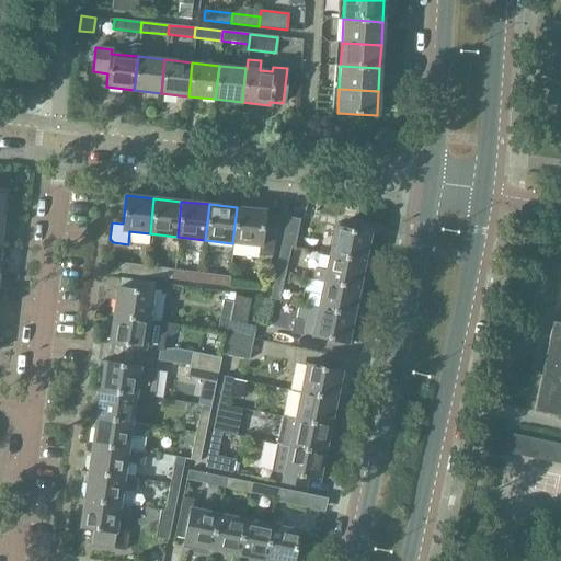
[(237,207),(232,243),(260,245),(259,256),(273,258),(274,243),(261,242),(264,214),(264,210),(237,207)]
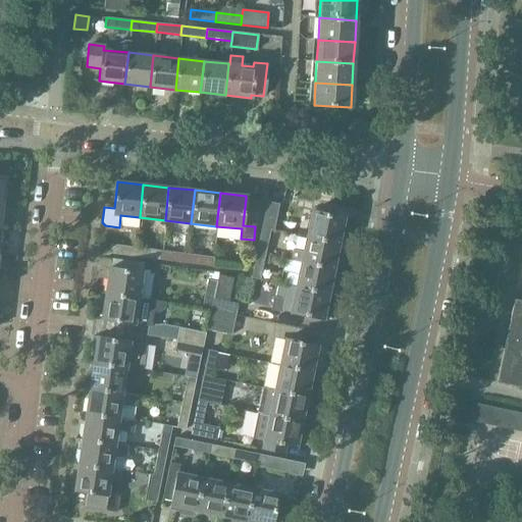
[(255,226),(261,201),(246,199),(243,225),(255,226)]
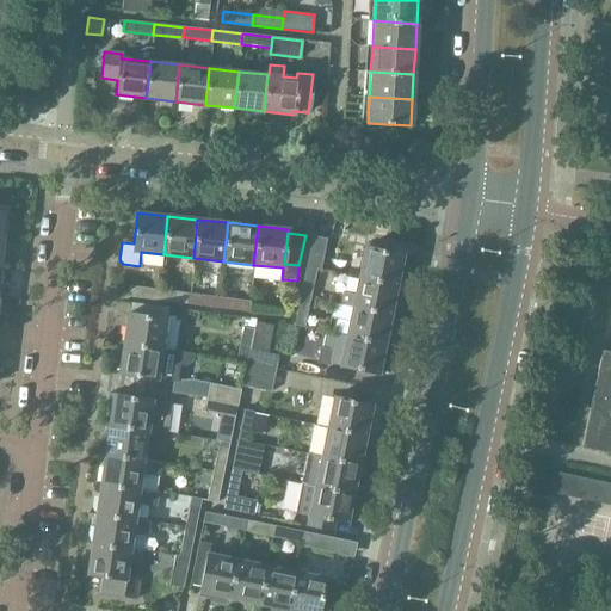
[(313,236),(306,266),(318,270),(321,270),(328,240),(313,236)]
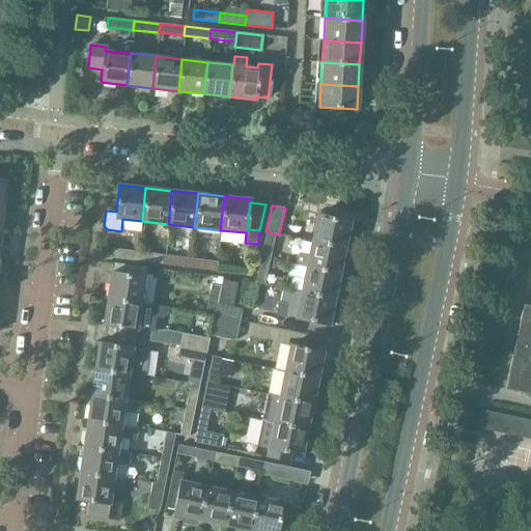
[(316,215),(311,241),(344,248),(350,222),(316,215)]
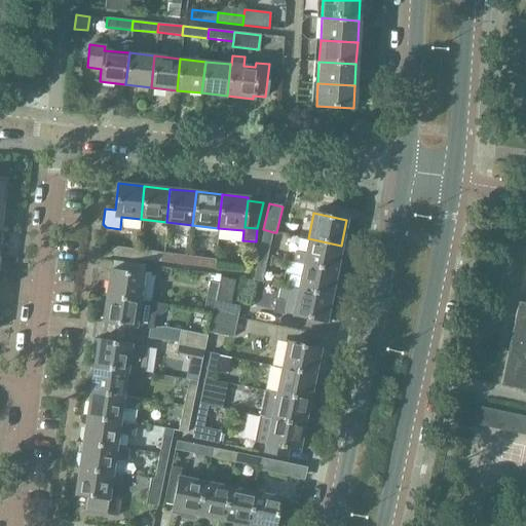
[(263,229),(258,255),(268,257),(273,232),(263,229)]
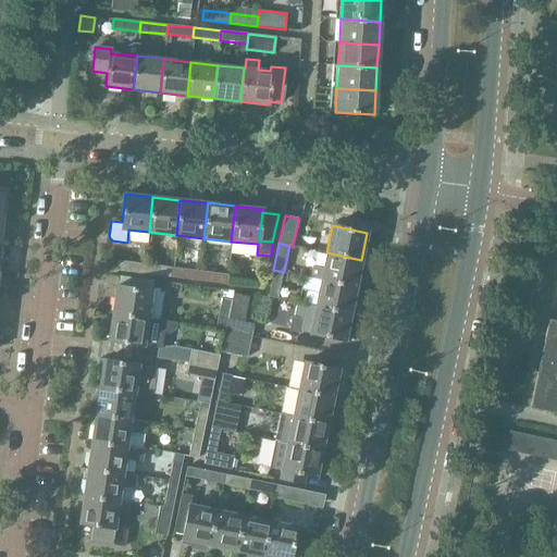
[(310,276),(321,280),(356,286),(361,260),(326,252),(323,268),(312,265),(310,276)]
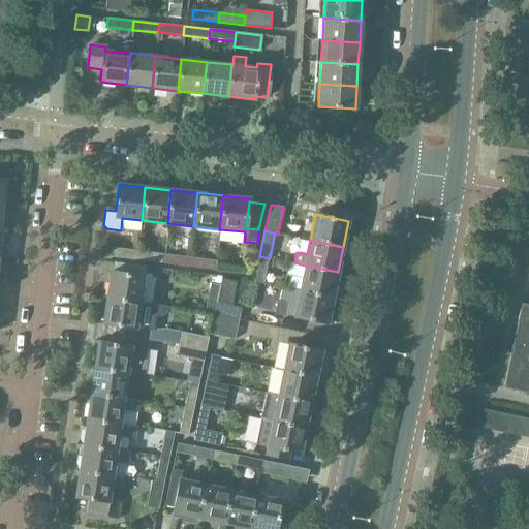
[(111,257),(136,261),(138,251),(112,248),(111,257)]
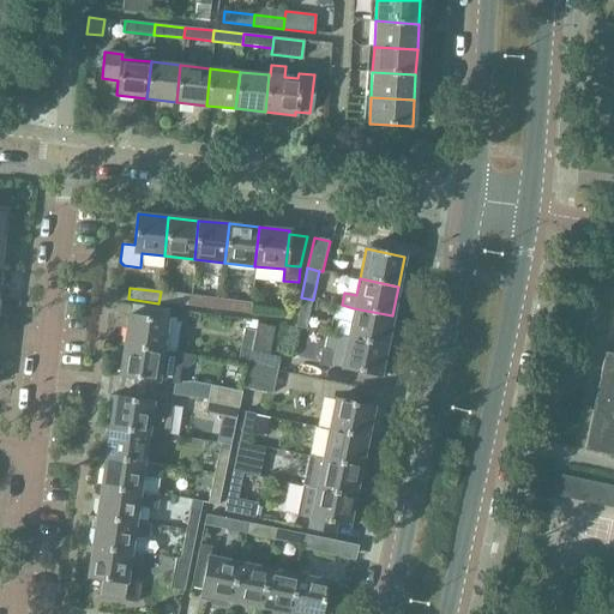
[(158,304),(188,307),(191,295),(161,292),(158,304)]
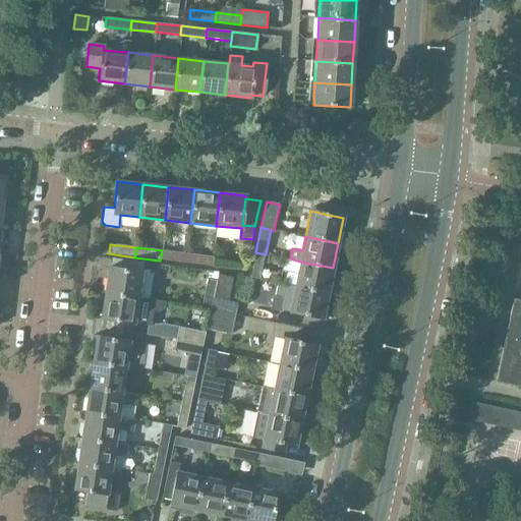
[(160,261),(186,264),(187,253),(162,250),(160,261)]
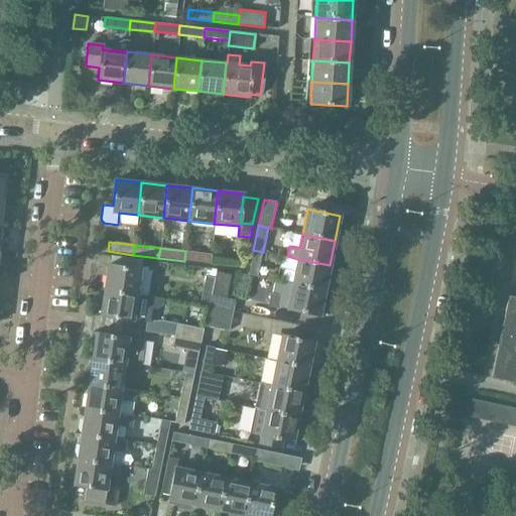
[(263,252),(253,250),(248,275),(258,278),(263,252)]
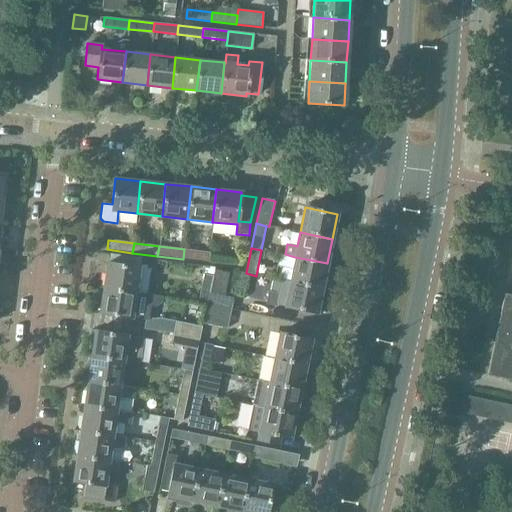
[(184,249),(183,259),(209,262),(210,253),(184,249)]
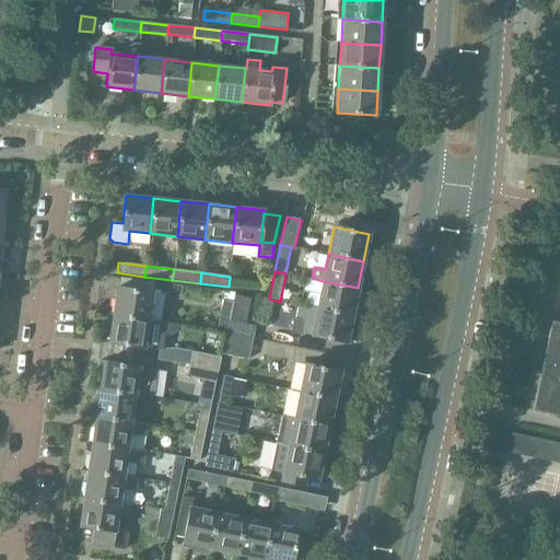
[(323,281),(317,307),(352,315),(358,288),(323,281)]
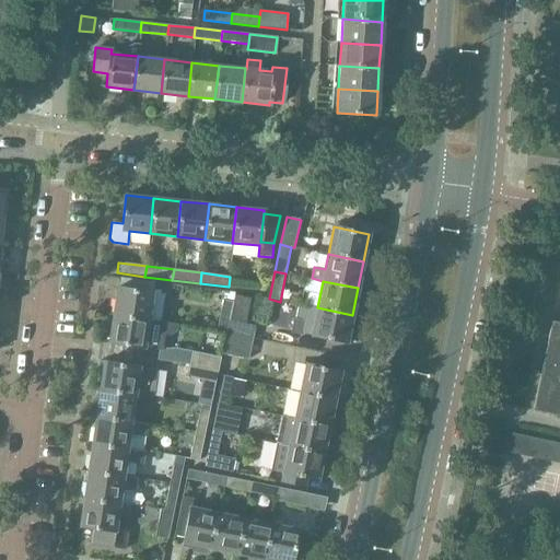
[(117,287),(113,315),(149,321),(152,292),(117,287)]
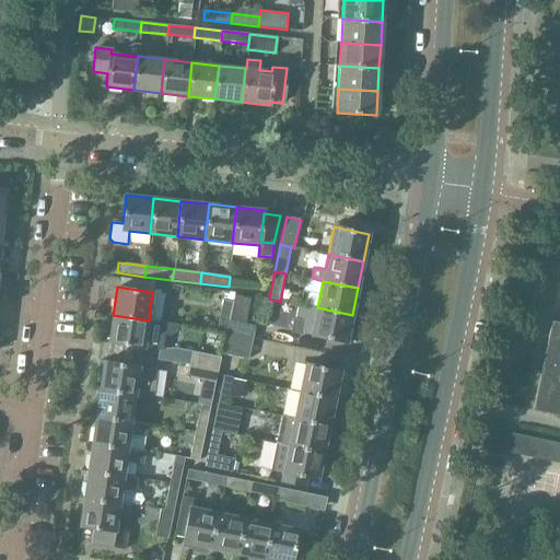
[(232,303),(229,319),(245,323),(249,299),(234,295),(232,303)]
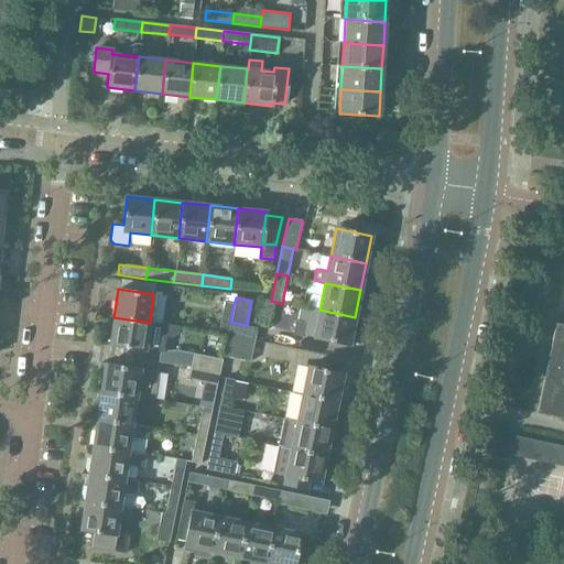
[(218,332),(227,333),(229,322),(230,322),(234,305),(224,303),(218,332)]
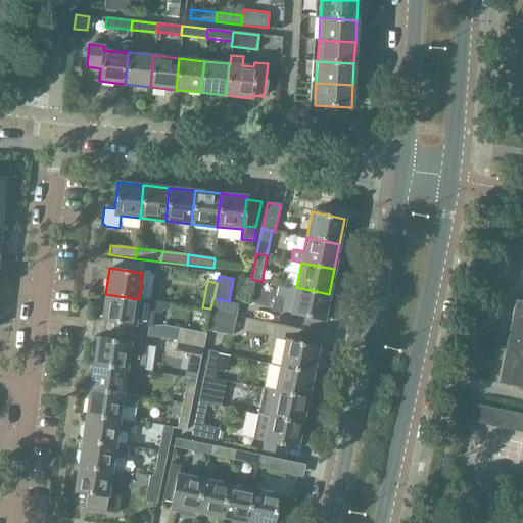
[(329,294),(296,287),(291,314),(324,320),(329,294)]
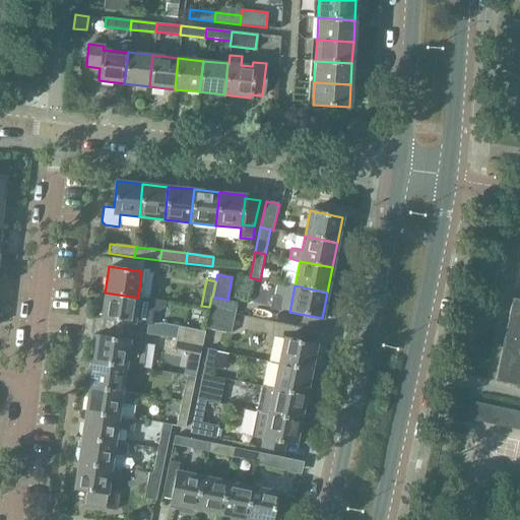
[(105,293),(101,318),(134,323),(136,310),(151,312),(153,300),(138,298),(105,293)]
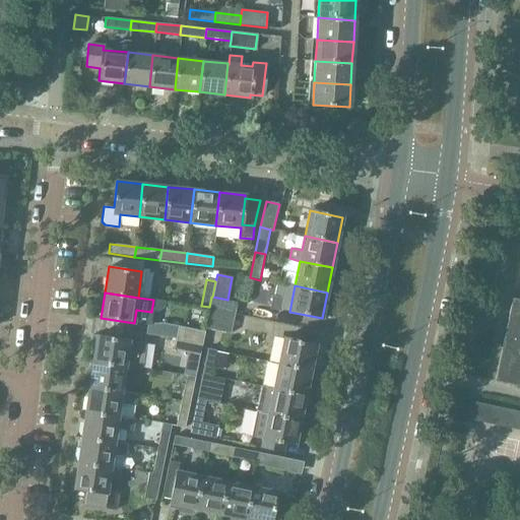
[(209,309),(235,314),(237,303),(212,297),(211,297),(209,307),(209,309)]
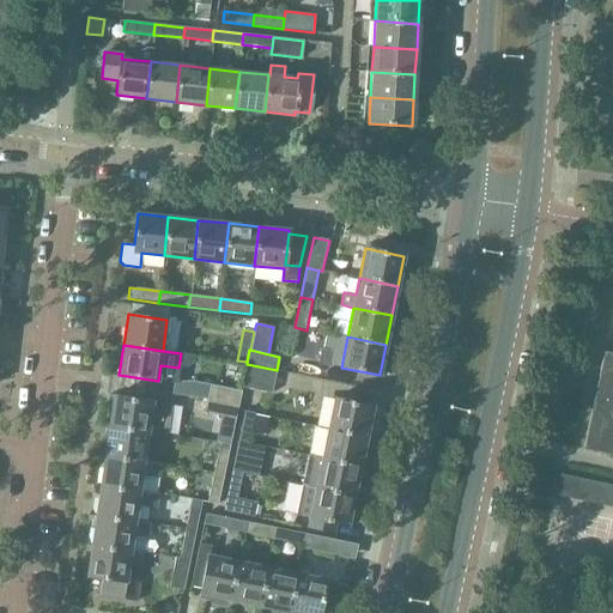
[(612,353),(604,352),(583,449),(612,455),(612,353)]
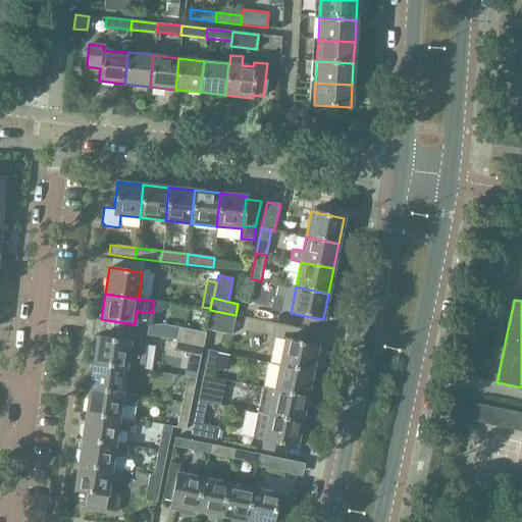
[(236,315),(210,310),(205,329),(230,335),(236,315)]
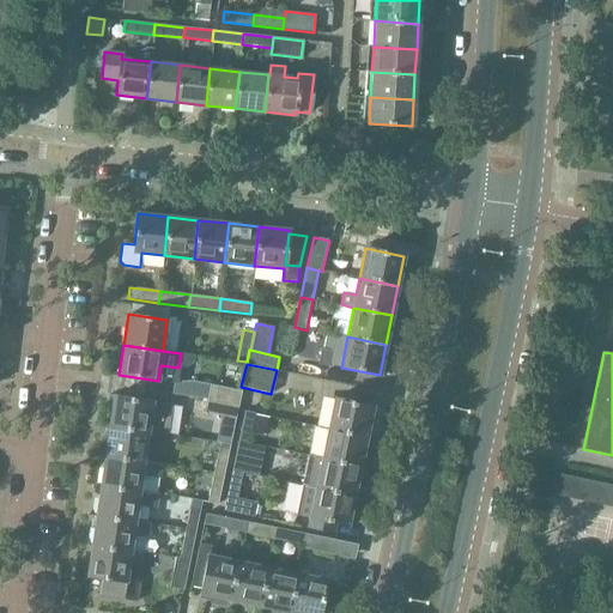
[(207,399),(238,406),(241,392),(211,386),(207,399)]
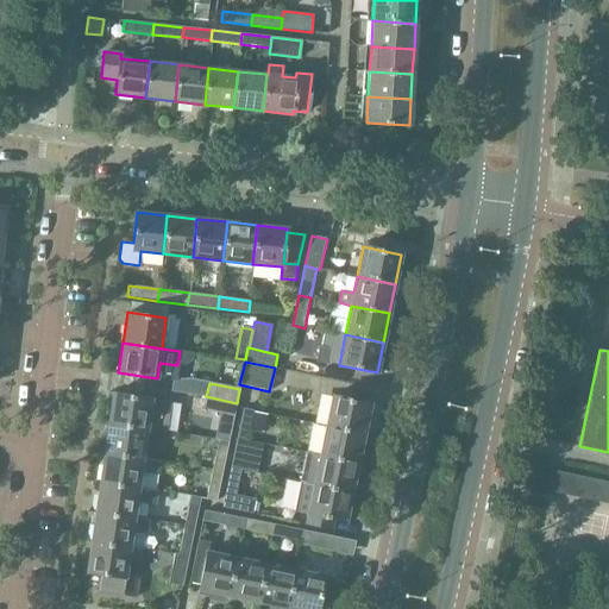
[(113,394),(108,424),(165,431),(169,401),(113,394)]
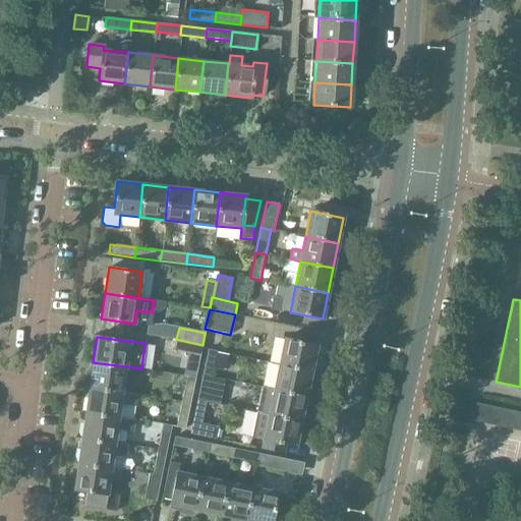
[(203,345),(176,339),(174,351),(199,356),(203,345)]
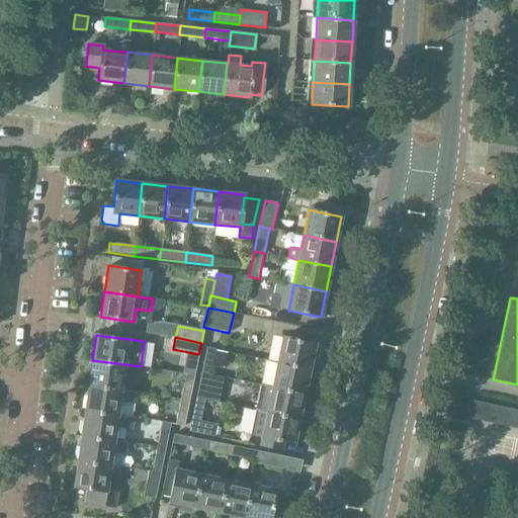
[(282,337),(277,362),(310,368),(315,343),(282,337)]
